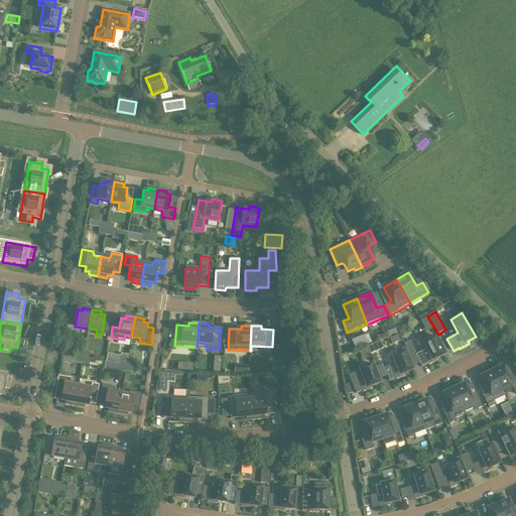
[(398,335),(390,339),(392,345),(400,341),(398,335)]
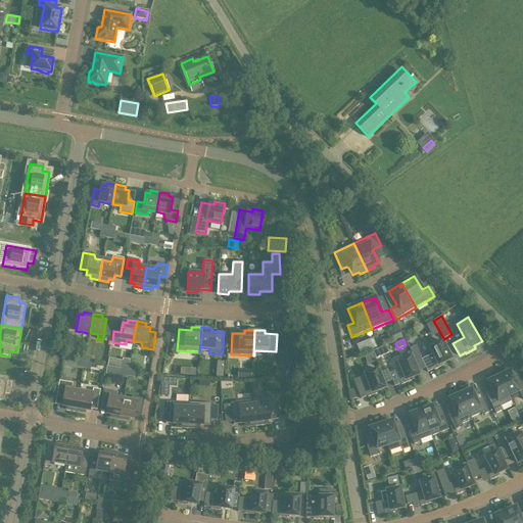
[(421,360),(428,372),(434,369),(434,370),(443,366),(442,363),(450,359),(442,341),(430,347),(433,353),(421,360)]
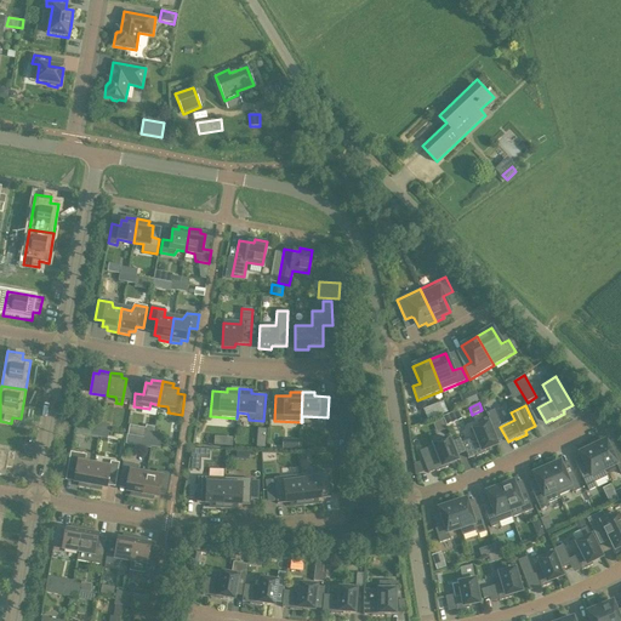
[(427,420),(433,417),(429,408),(423,410),(427,420)]
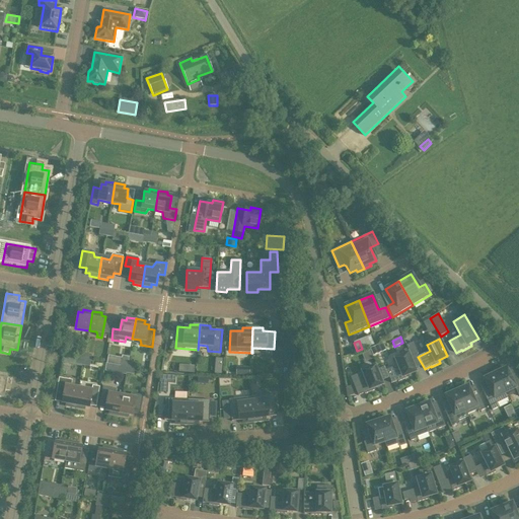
[(410,357),(417,354),(418,354),(414,343),(405,346),(410,357)]
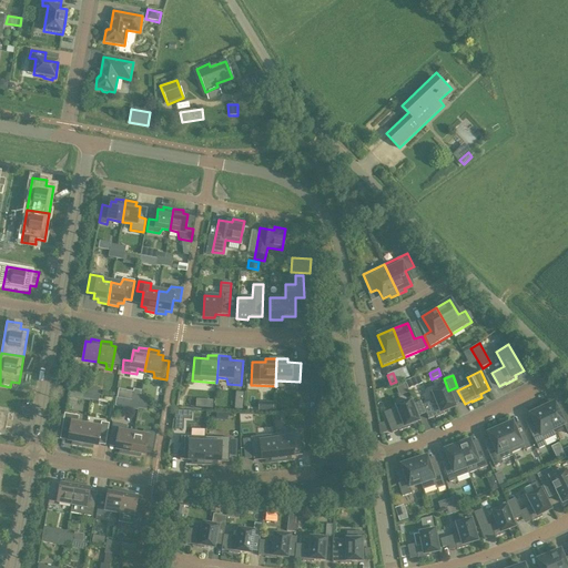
[(438,385),(440,389),(433,393),(436,402),(430,404),(430,403),(423,405),(428,419),(435,417),(436,418),(446,414),(445,411),(454,407),(444,383),(438,385)]
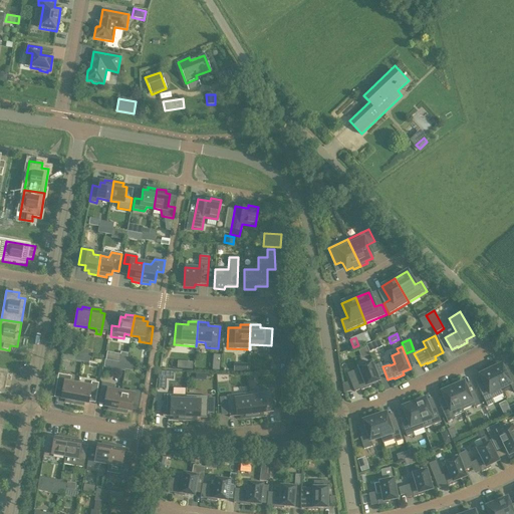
[(361,376),(356,378),(356,376),(349,379),(354,392),(360,390),(361,391),(370,387),(369,384),(378,380),(370,362),(358,367),(361,376)]
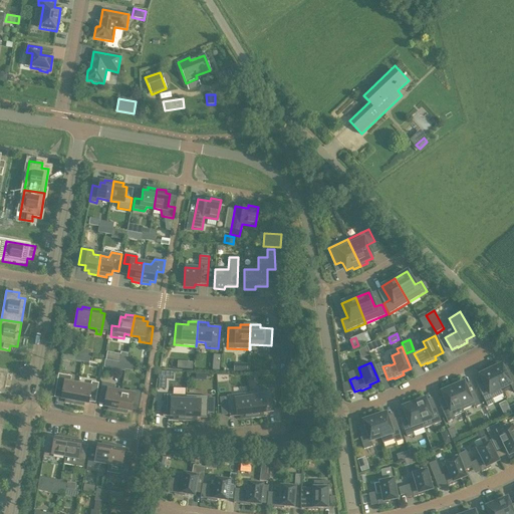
[(501,364),(490,369),(502,395),(503,395),(500,390),(510,384),(513,393),(513,375),(508,378),(501,364)]
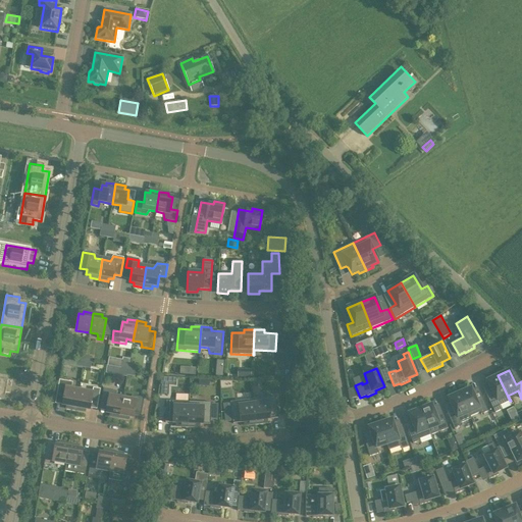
[(498,375),(487,381),(488,383),(496,399),(489,403),(492,409),(500,406),(510,401),(498,375)]
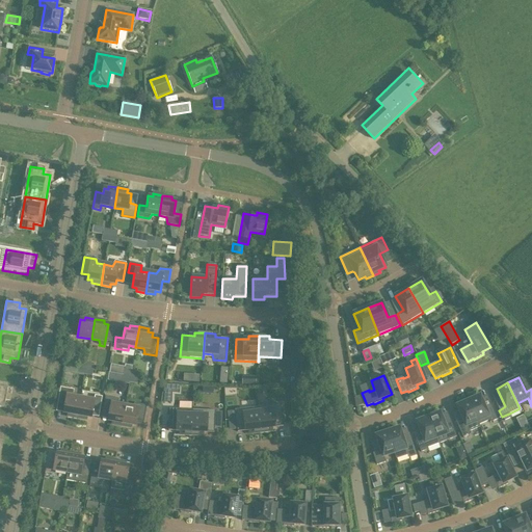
[(0,386),(0,407),(3,408),(5,401),(9,402),(12,389),(0,386)]
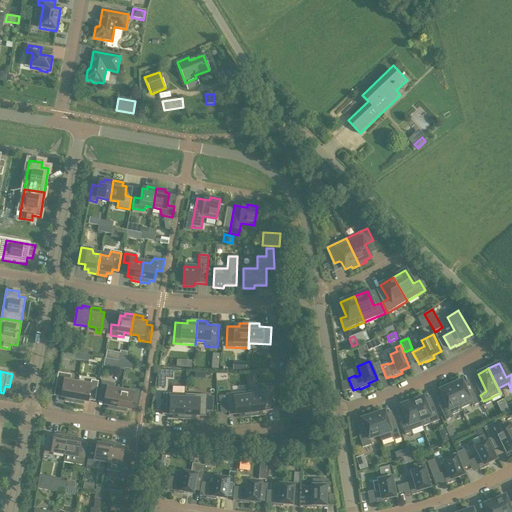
[(65,401),(74,403),(77,383),(70,382),(71,375),(58,373),(55,391),(62,393),(61,397),(65,398),(65,401)]
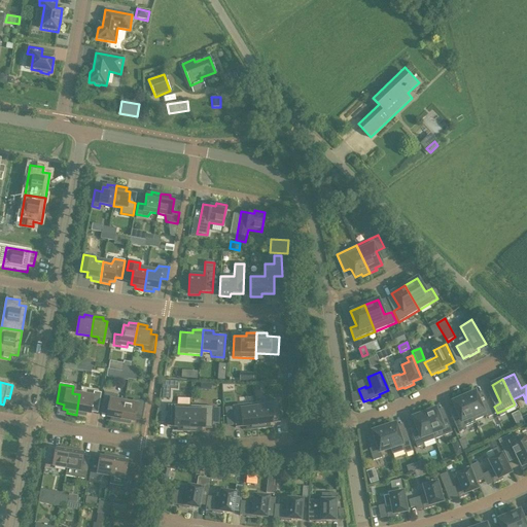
[(170,399),(170,389),(163,389),(162,398),(170,399)]
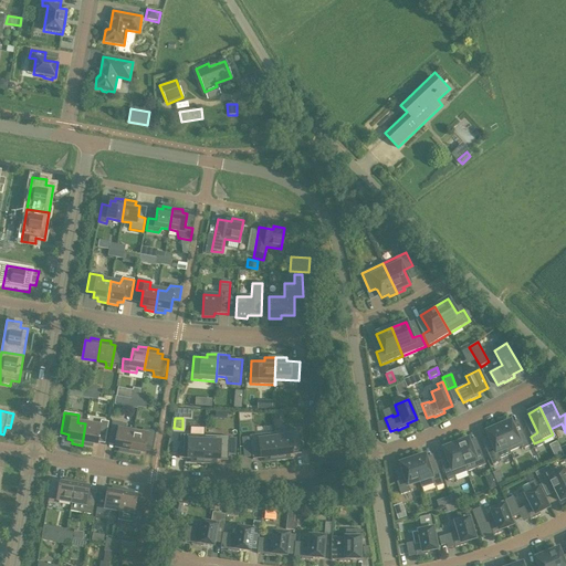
[(85,423),(82,446),(92,447),(92,443),(97,444),(98,439),(105,441),(108,422),(102,421),(101,427),(85,423)]
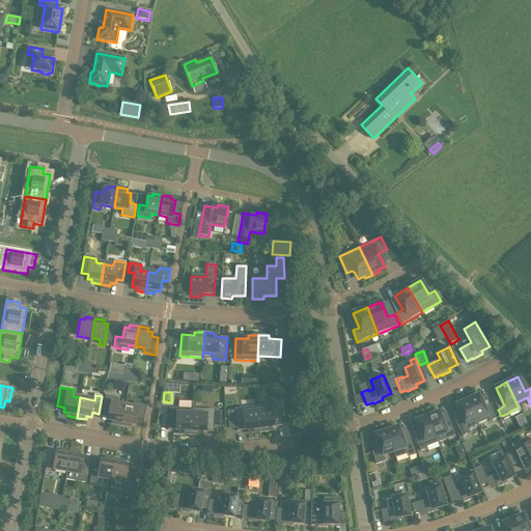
[(468,400),(467,400),(478,426),(479,426),(478,423),(488,419),(490,422),(496,419),(492,407),(484,410),(478,395),(468,400)]
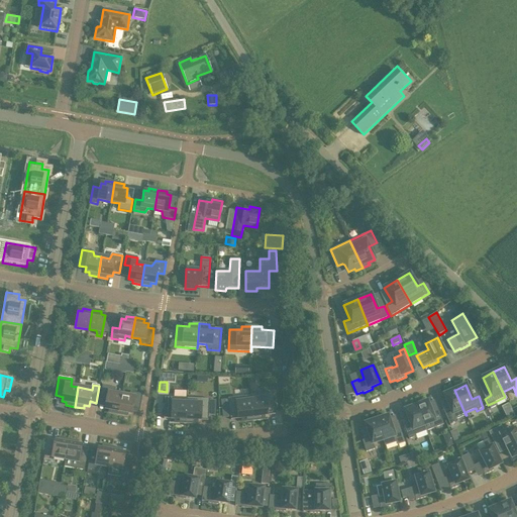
[(109,413),(118,414),(121,395),(114,394),(115,388),(102,386),(100,396),(107,398),(105,409),(109,410),(109,413)]
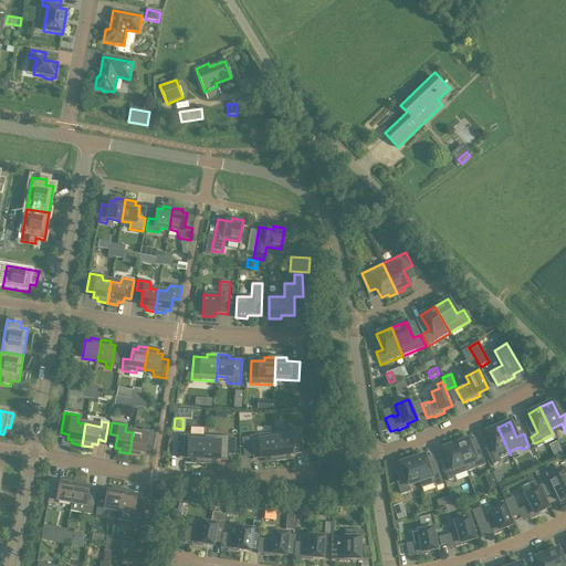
[(498,427),(486,432),(486,433),(494,450),(486,453),(490,460),(498,458),(498,460),(510,454),(498,427)]
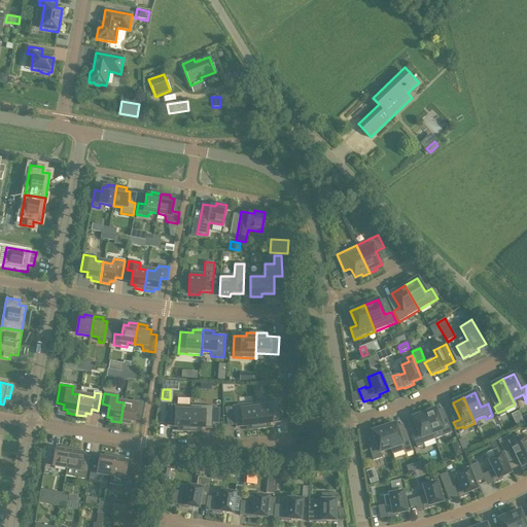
[(124,402),(120,422),(130,424),(130,421),(135,422),(136,417),(142,418),(145,401),(138,400),(137,405),(124,402)]
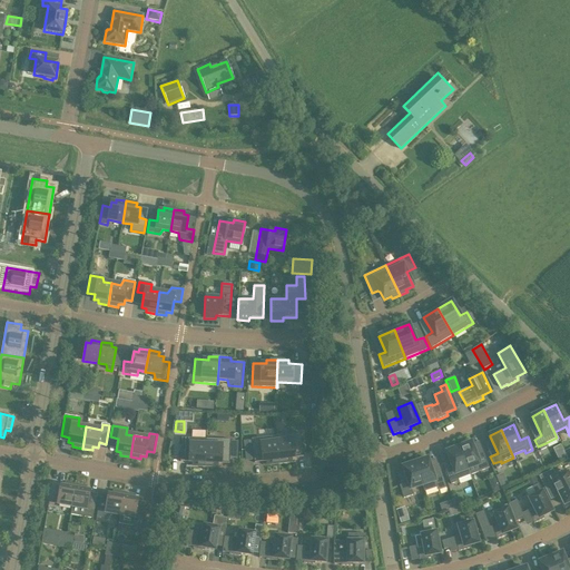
[(276,436),(279,463),(290,462),(290,459),(303,457),(301,433),(287,434),(287,435),(286,440),(277,441),(276,436)]
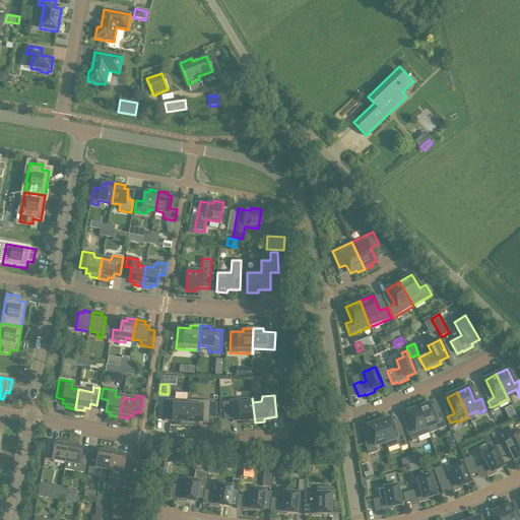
[(255,423),(252,398),(230,400),(232,423),(245,420),(245,424),(255,423)]
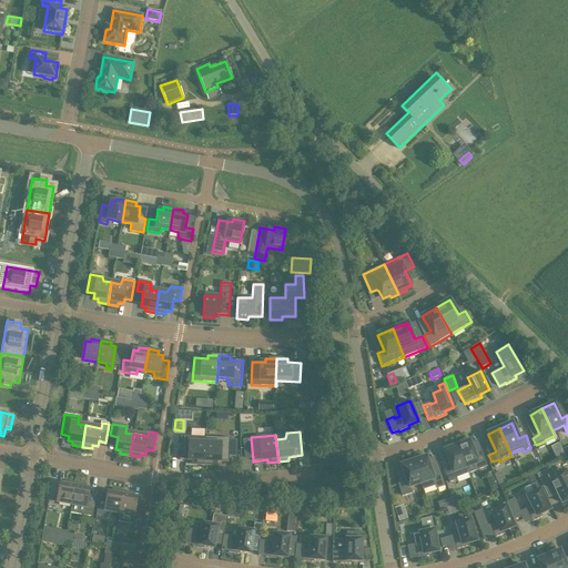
[(193,464),(204,465),(205,437),(181,436),(180,460),(193,460),(193,464)]
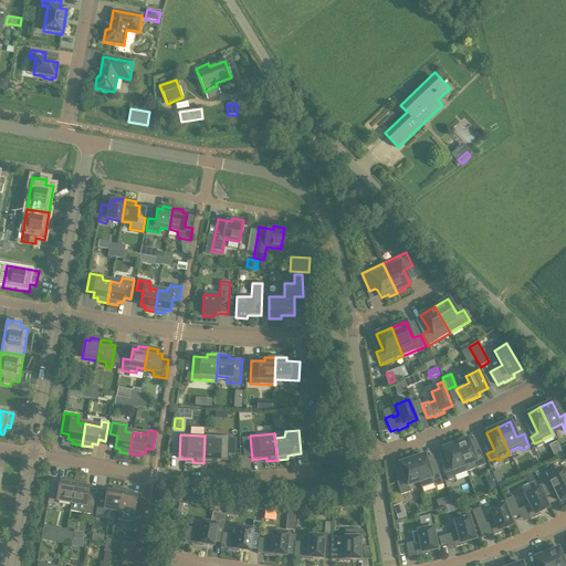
[(205,436),(203,463),(215,463),(215,460),(228,461),(229,437),(205,436)]
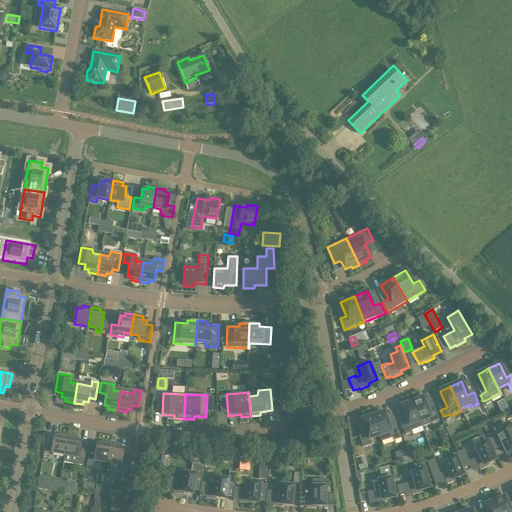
[(423,397),(412,402),(422,427),(439,420),(434,407),(428,410),(423,397)]
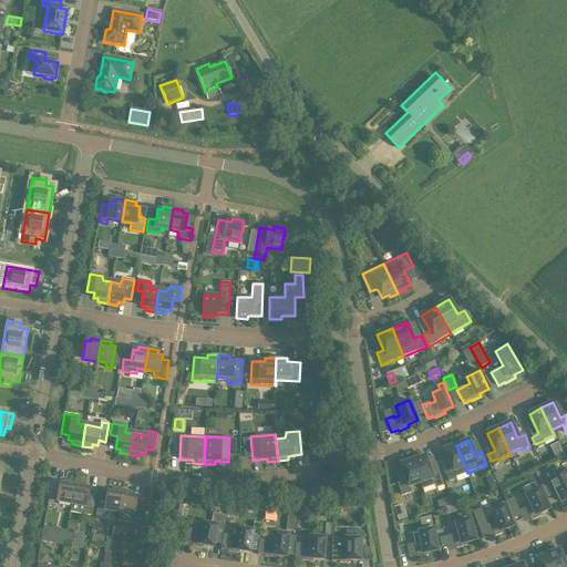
[(467,473),(456,445),(444,450),(450,465),(443,468),(449,482),(456,478),(455,477),(467,473)]
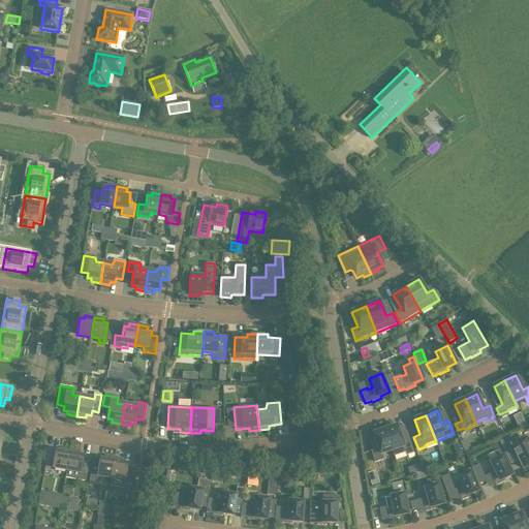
[(524,422),(524,421),(517,424),(520,430),(527,427),(524,422)]
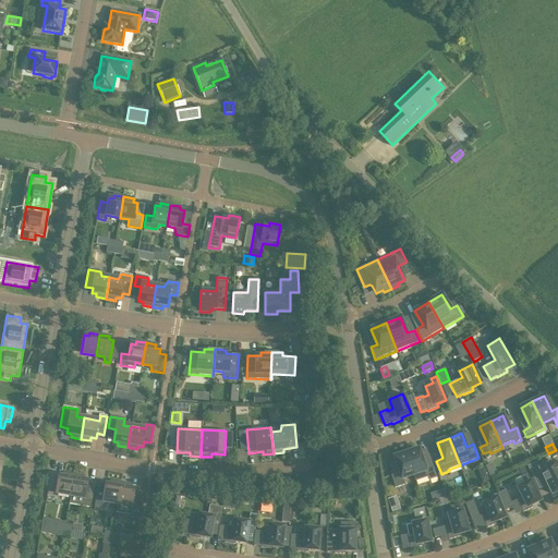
[(419,449),(407,453),(415,481),(428,477),(435,475),(431,461),(423,463),(420,451),(419,449)]
